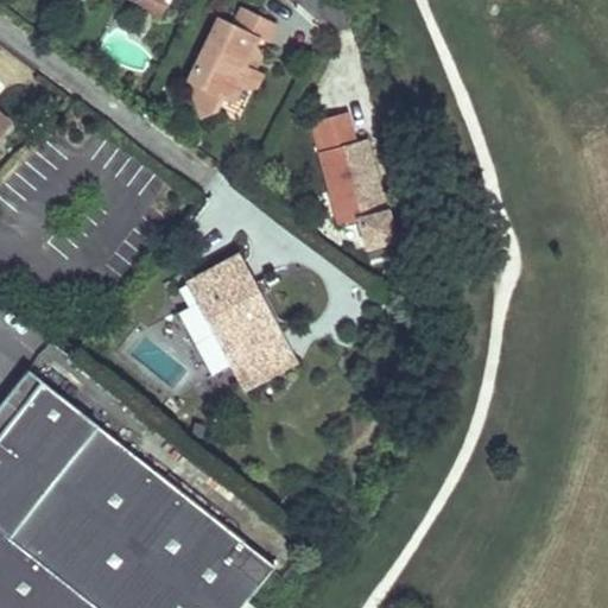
[(166,0),(135,0),(135,2),(160,16),(168,0),(166,0)]
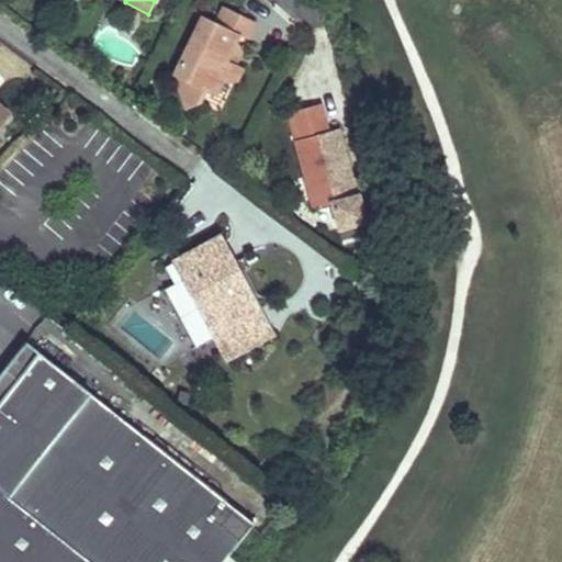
[(201,13),(170,74),(202,89),(211,93),(218,79),(233,77),(240,65),(234,62),(224,57),(231,44),(236,33),(245,37),(254,21),(222,3),(212,20),(201,13)]
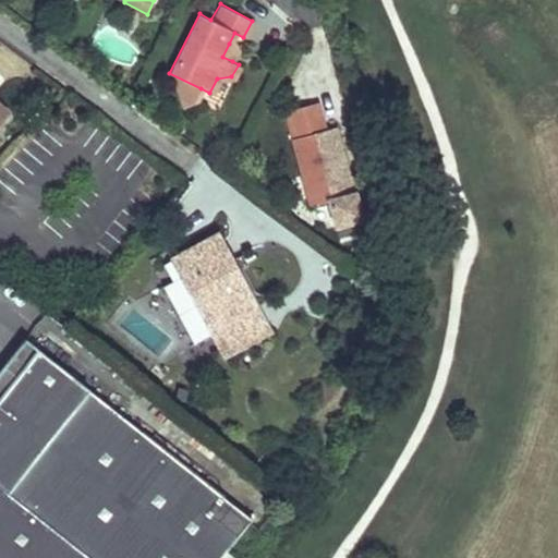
[(229,44),(222,57),(232,61),(239,49),(229,44)]
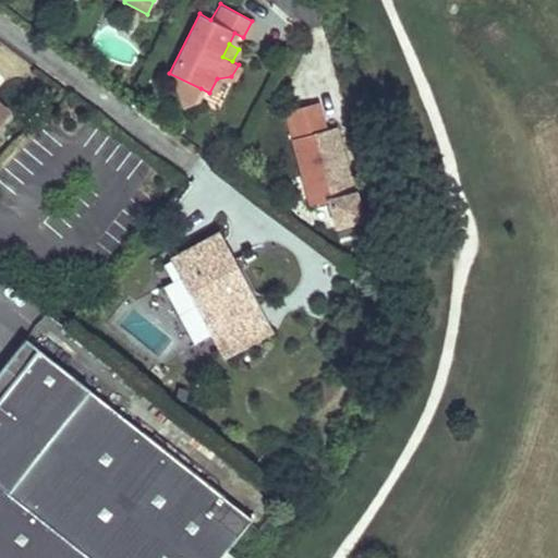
[(201,88),(169,73),(179,106),(195,101),(201,88)]
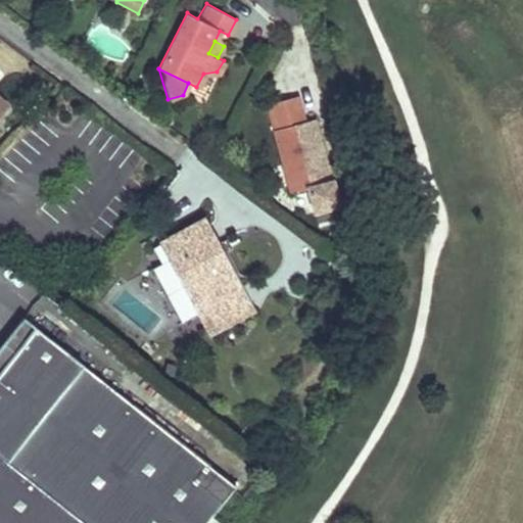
[(299,97),(283,101),(289,127),(305,123),(299,97)]
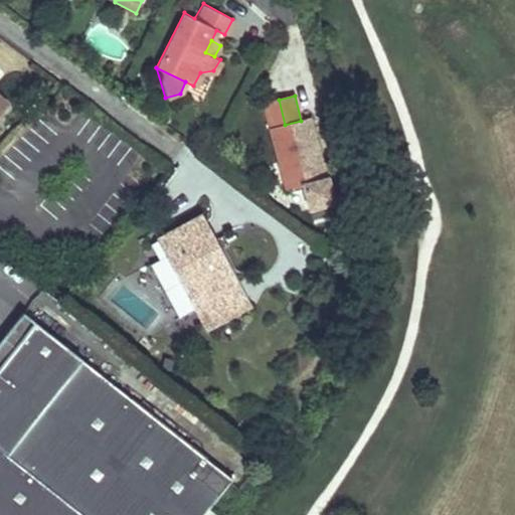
[(320,156),(311,119),(301,121),(285,125),(279,100),(263,104),(285,191),(302,187),(308,210),(332,204),(327,183),(321,184),(315,157),(320,156)]
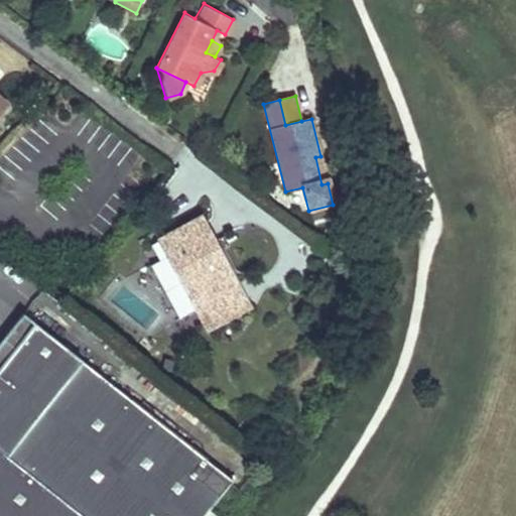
[(328,183),(320,156),(315,157),(321,184),(328,183)]
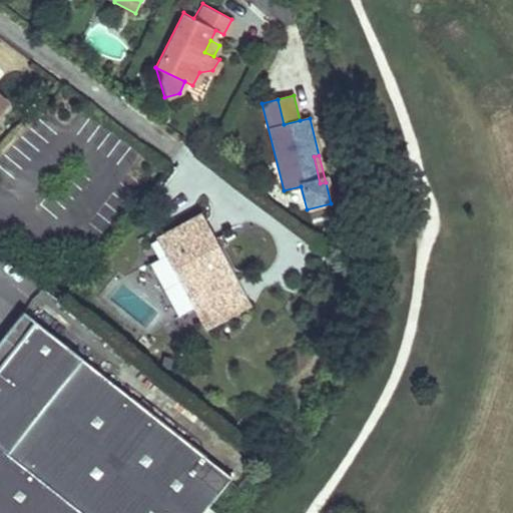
[(199,214),(157,236),(191,301),(232,280),(199,214)]
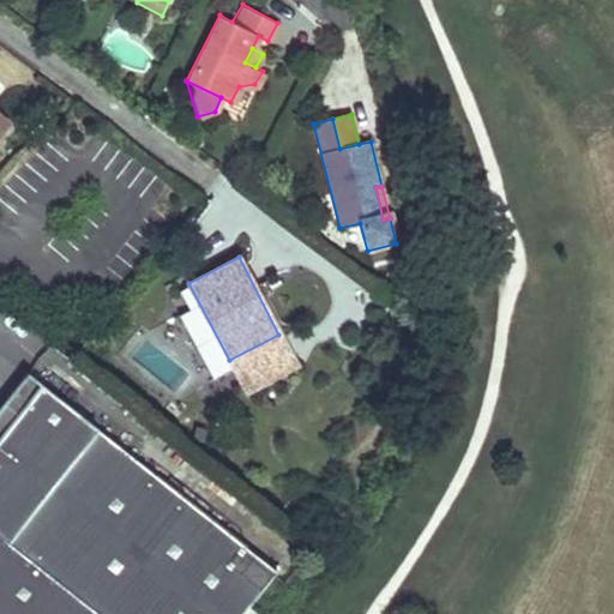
[(278,335),(229,360),(245,389),(293,363),(278,335)]
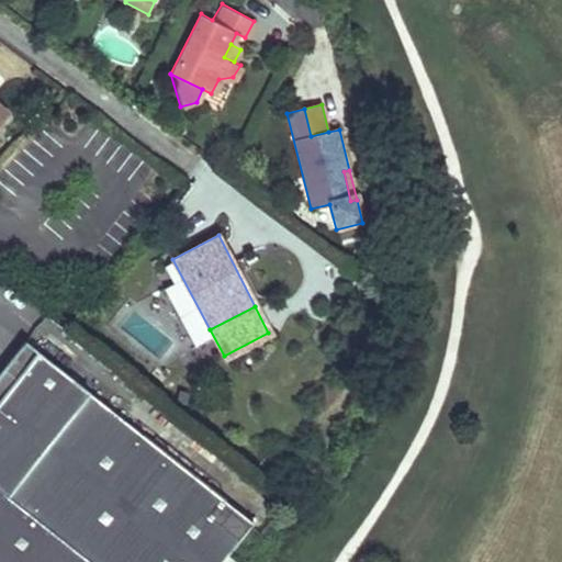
[(253,523),(25,340),(0,372),(0,561),(233,561),(226,557),(253,523)]
